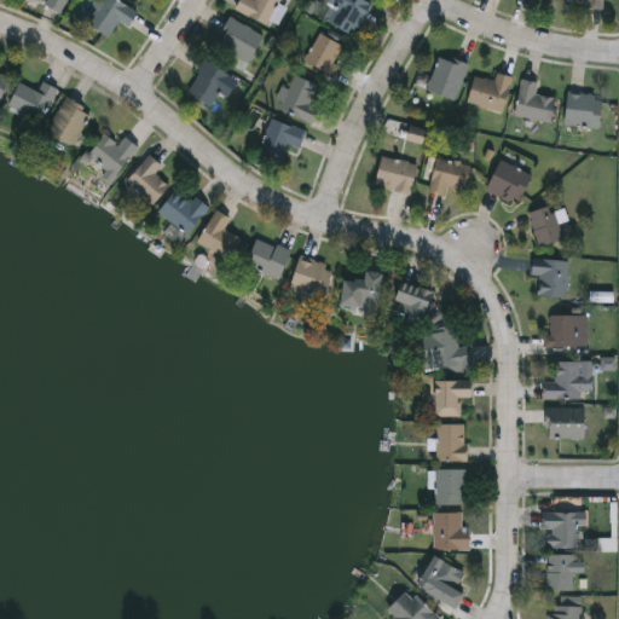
[(68,0),(61,12),(46,4),(47,0),(68,0)]
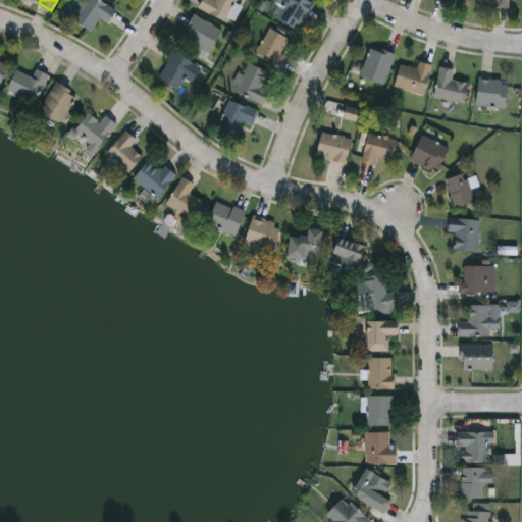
[(91,31),(72,17),(85,0),(102,0),(116,10),(108,22),(101,17),(91,31)]
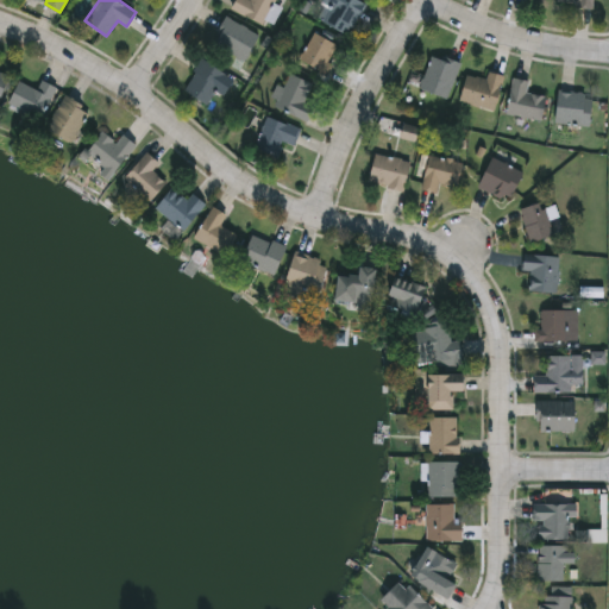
[(236,0),(276,0),(264,25),(232,8),(236,0)]
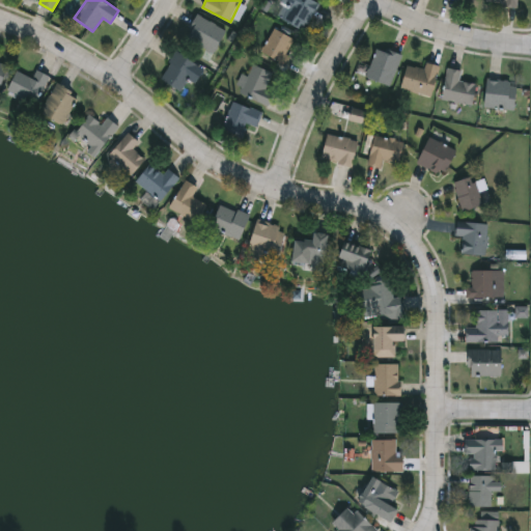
[(280,3),(281,0),(315,0),(319,2),(304,30),(282,18),(287,7),(280,3)]
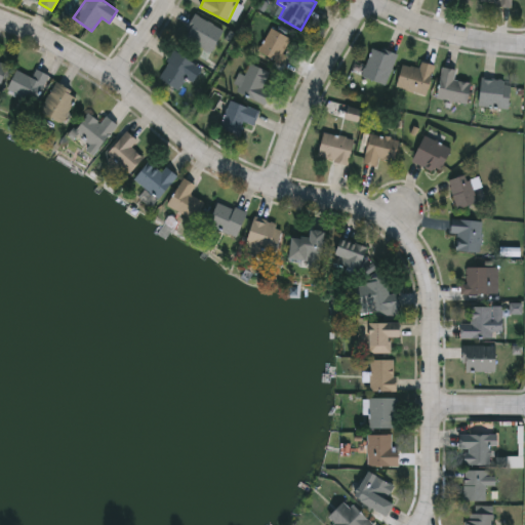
[(483,0),(483,6),(514,9),(514,0),(483,0)]
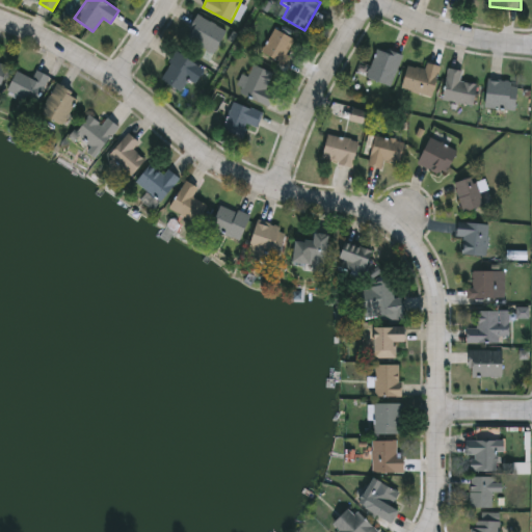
[(228,30),(215,53),(185,36),(196,14),(228,30)]
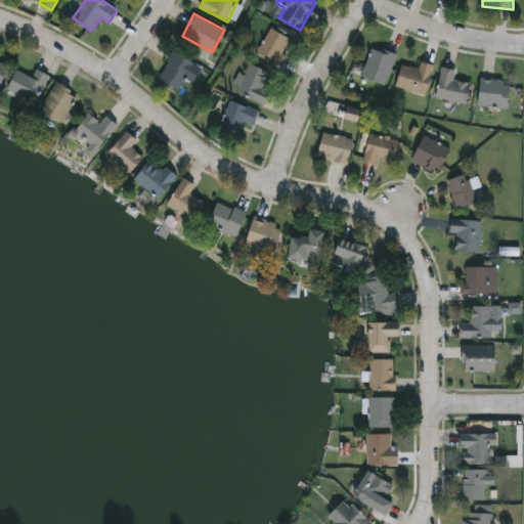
[(280,61),(258,52),(269,27),(292,37),(280,61)]
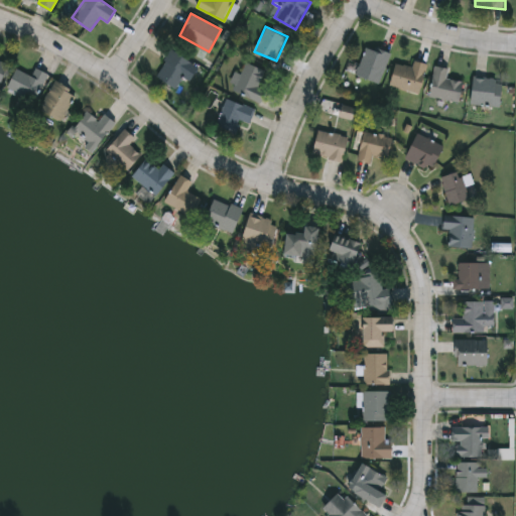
[(355,73),(368,43),(391,54),(378,83),(355,73)]
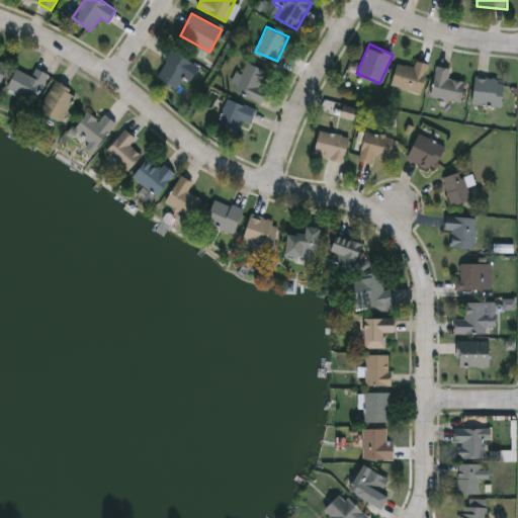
[(194,63),(177,89),(156,75),(174,50),(194,63)]
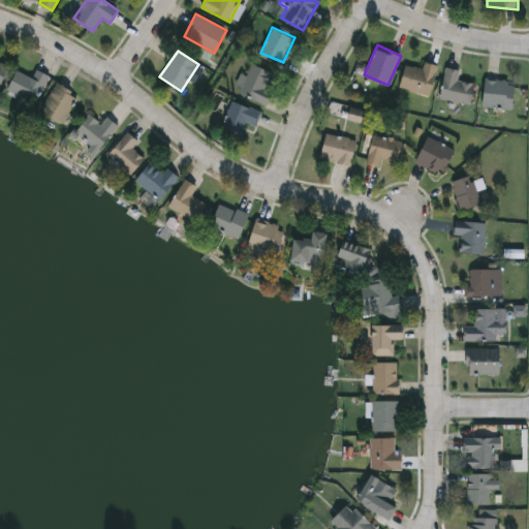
[(423,68),(425,61),(439,65),(430,95),(400,87),(406,64),(423,68)]
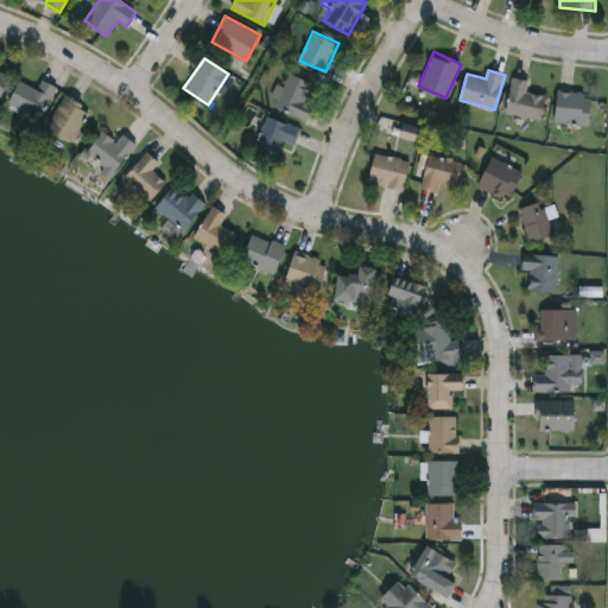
[(0,71),(10,76),(0,99),(0,71)]
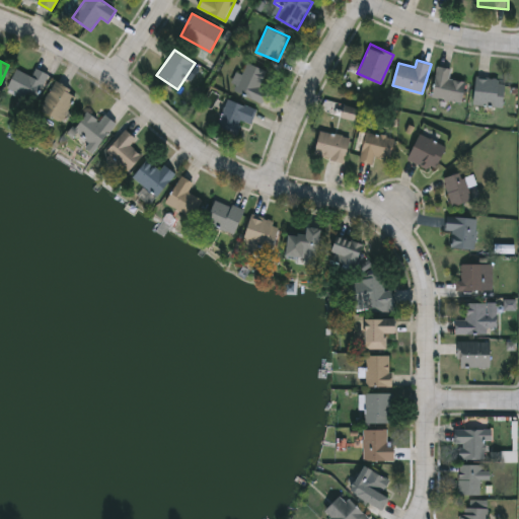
[(268,72),(261,86),(269,91),(262,103),(232,88),(247,61),(268,72)]
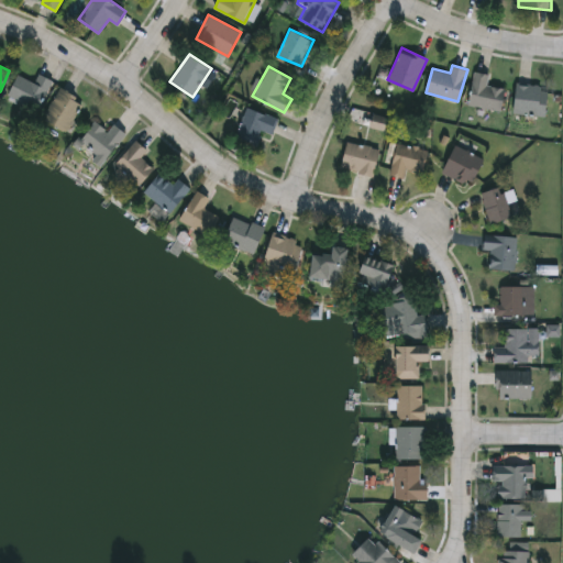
[(468,103),(474,70),(489,74),(487,85),(506,88),(501,110),(468,103)]
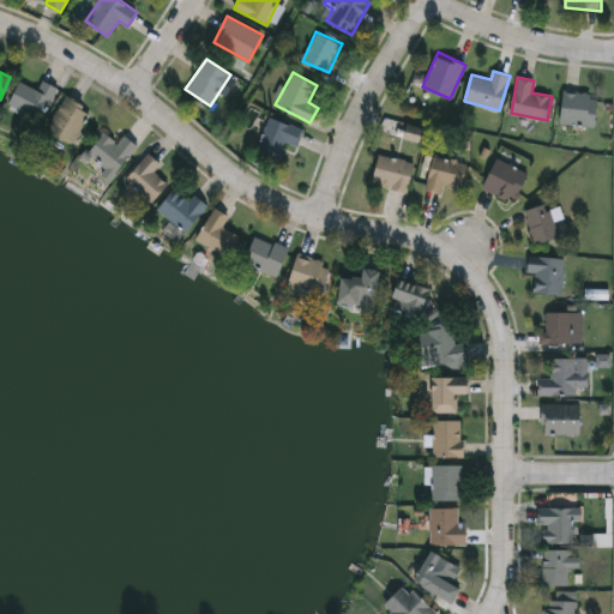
[(19,82),(38,89),(42,80),(58,86),(42,121),(8,106),(19,82)]
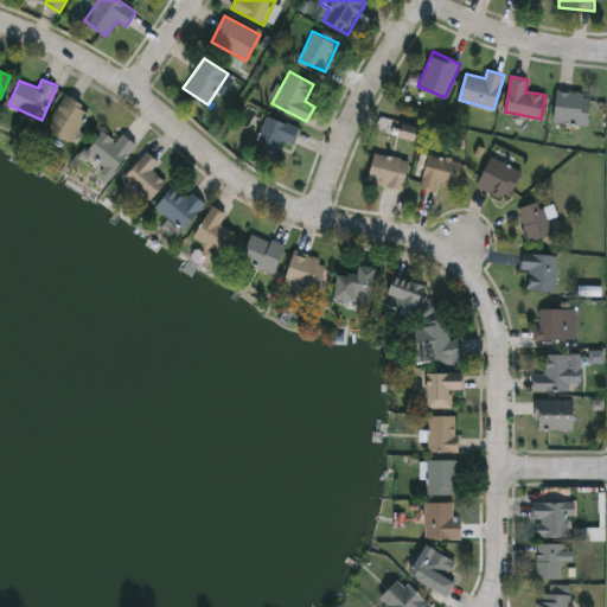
[(590,123),(556,123),(556,91),(590,91),(590,123)]
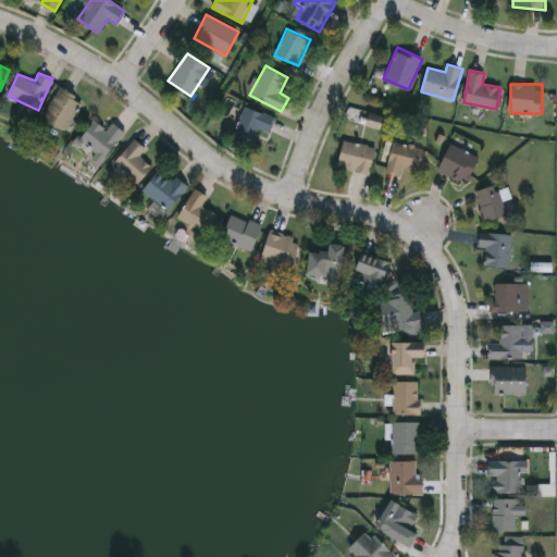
[(41,116),(60,86),(83,99),(65,130),(41,116)]
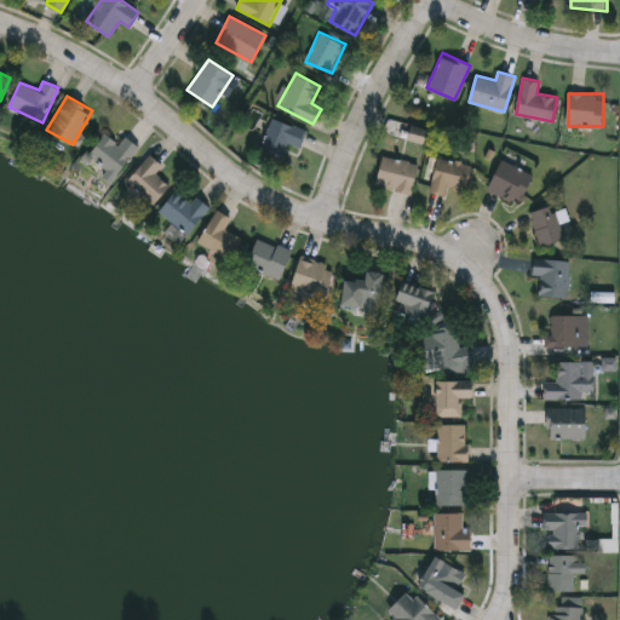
[(259,151),(273,116),(305,130),(299,148),(291,144),(285,161),(259,151)]
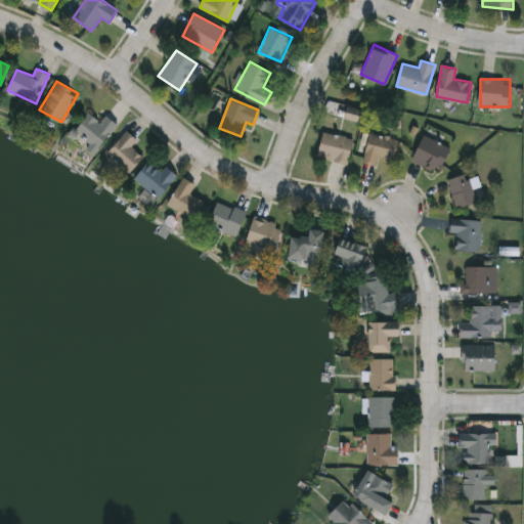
[(118,124),(96,150),(74,132),(89,113),(100,122),(106,115),(118,124)]
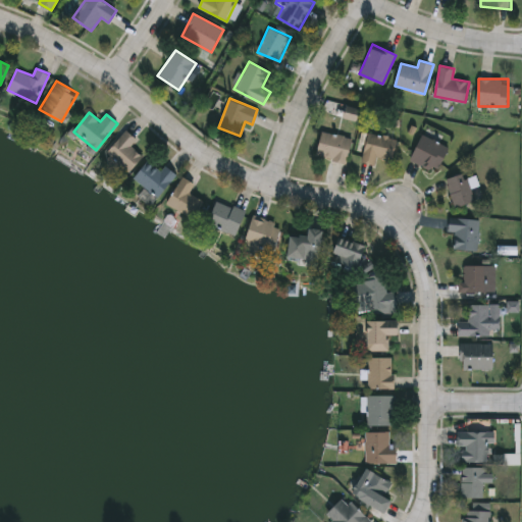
[(107,151),(127,129),(137,139),(131,145),(143,157),(129,171),(107,151)]
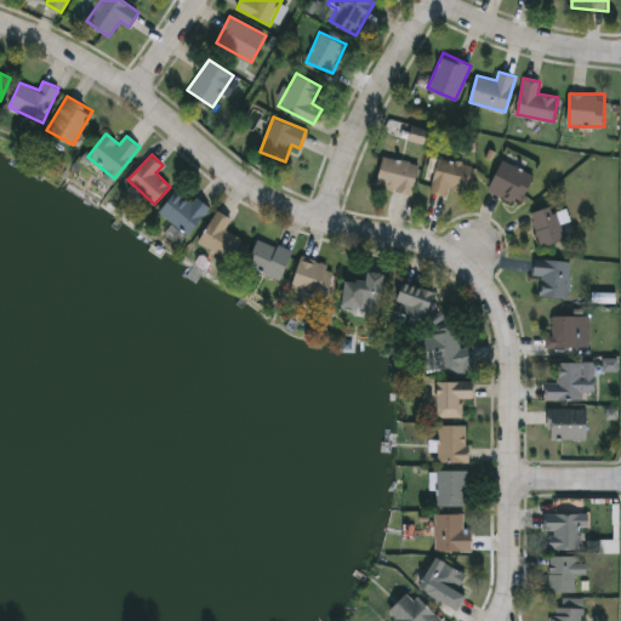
[(376,184),(383,155),(420,165),(412,193),(376,184)]
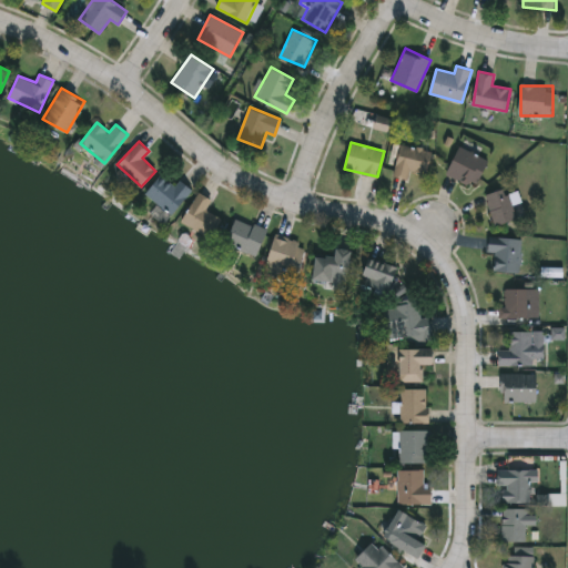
[(433,150),(428,173),(411,170),(409,179),(394,176),(401,143),(433,150)]
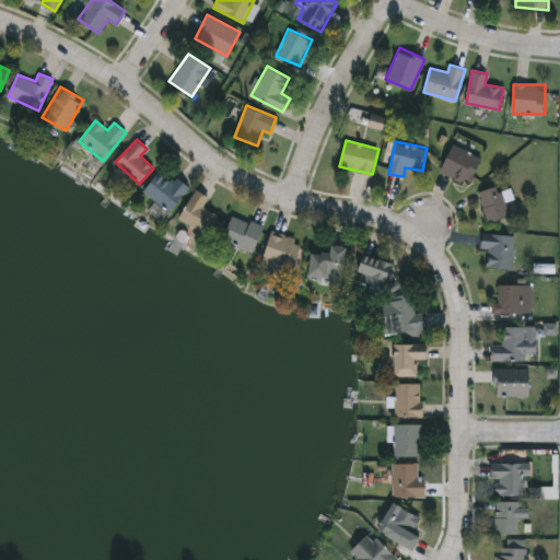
[(482,158),(468,186),(440,171),(454,143),(482,158)]
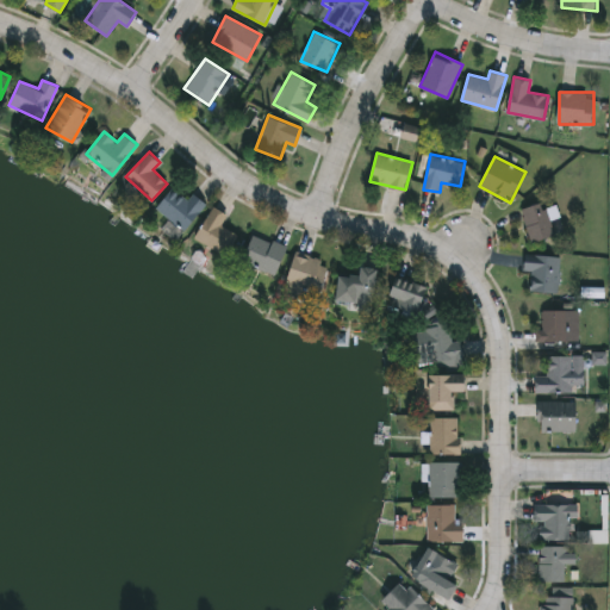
[(157,207),(173,187),(187,199),(193,192),(206,203),(185,230),(157,207)]
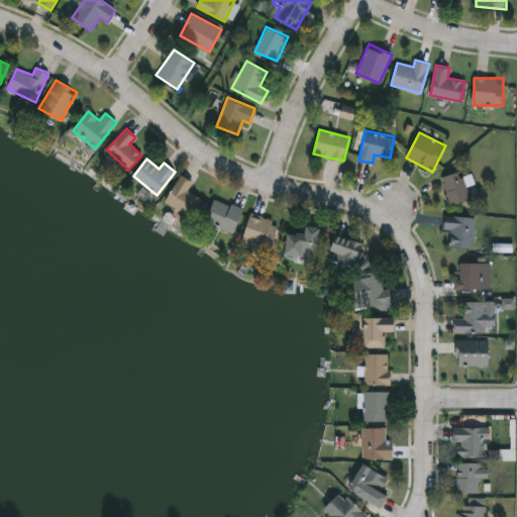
[(471,198),(451,205),(441,177),(460,171),(471,198)]
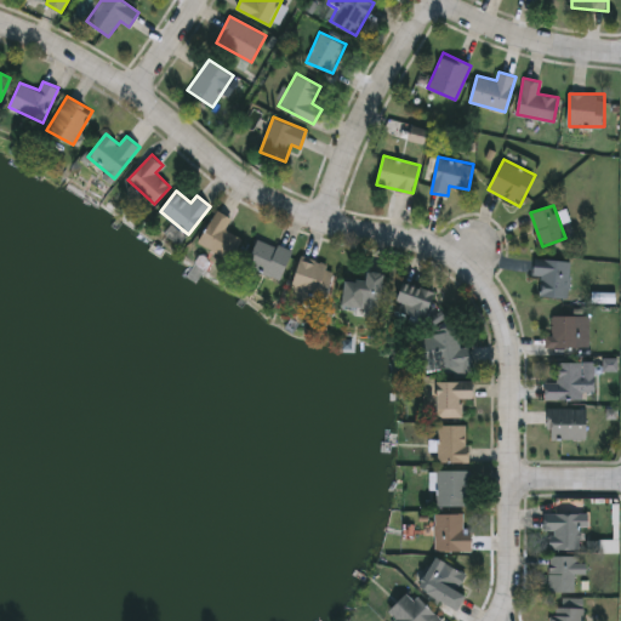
[(227,228),(243,238),(229,260),(198,240),(217,209),(233,218),(227,228)]
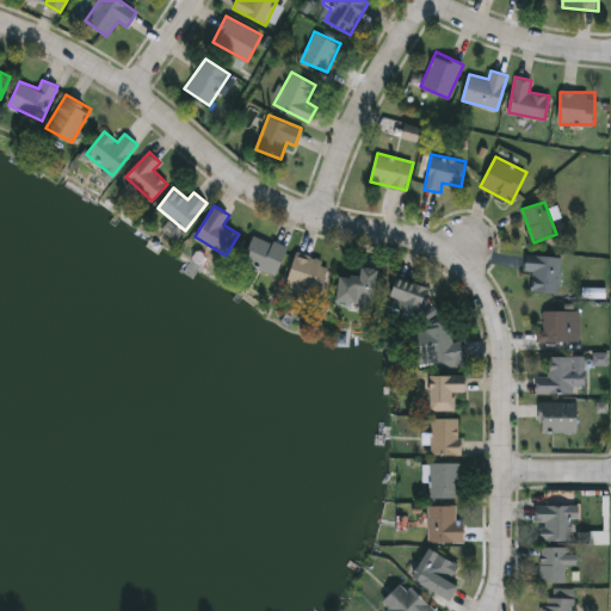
[(277,275),(242,260),(254,233),(288,247),(277,275)]
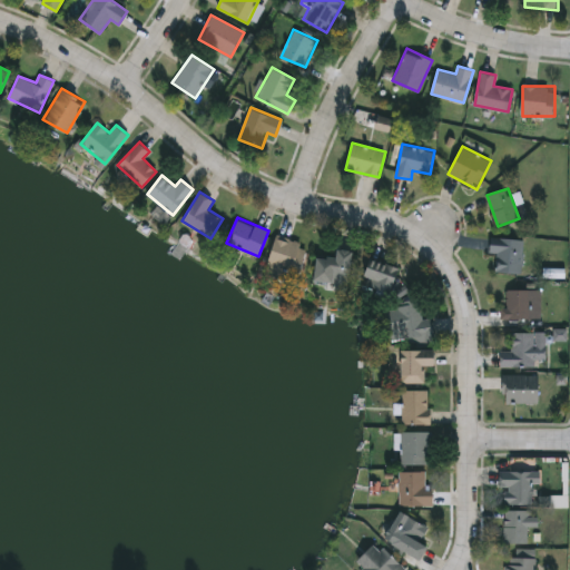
[(265,275),(275,237),(308,246),(300,284),(265,275)]
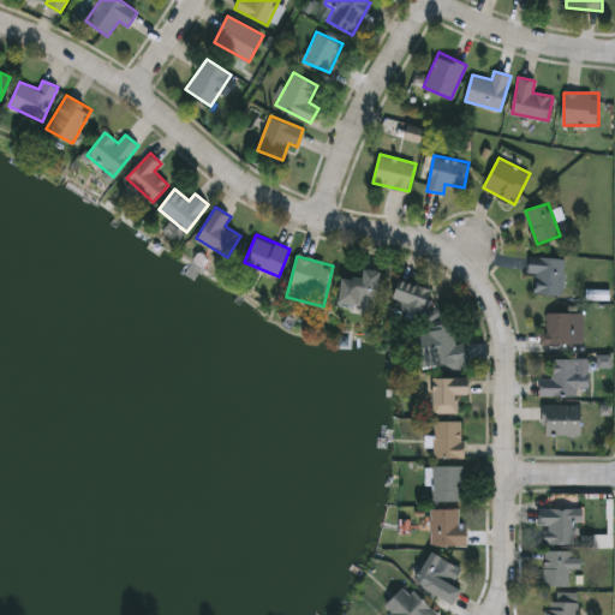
[(529,273),(529,256),(565,257),(563,293),(536,293),(537,273),(529,273)]
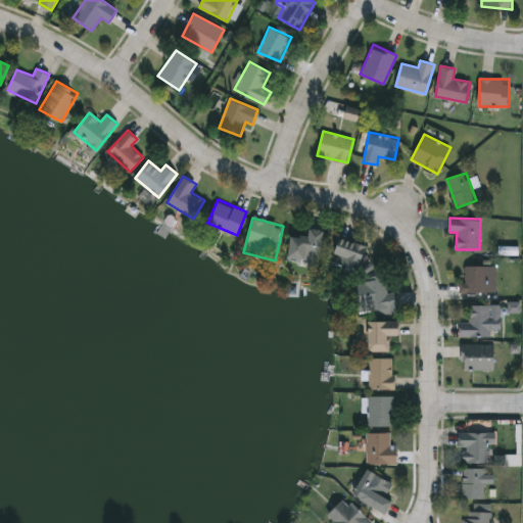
[(289,256),(292,234),(308,237),(310,228),(325,230),(320,262),(289,256)]
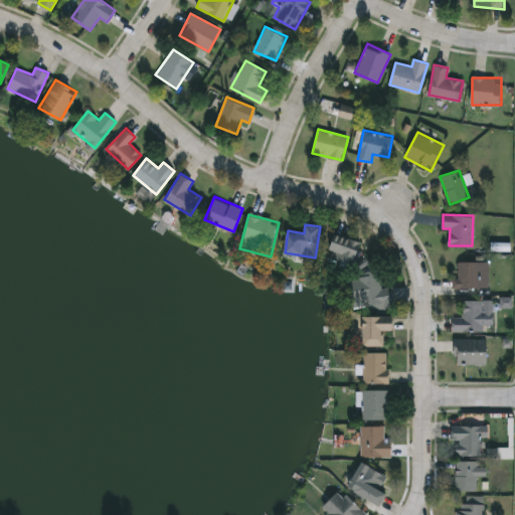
[(354,266),(328,256),(335,232),(362,241),(354,266)]
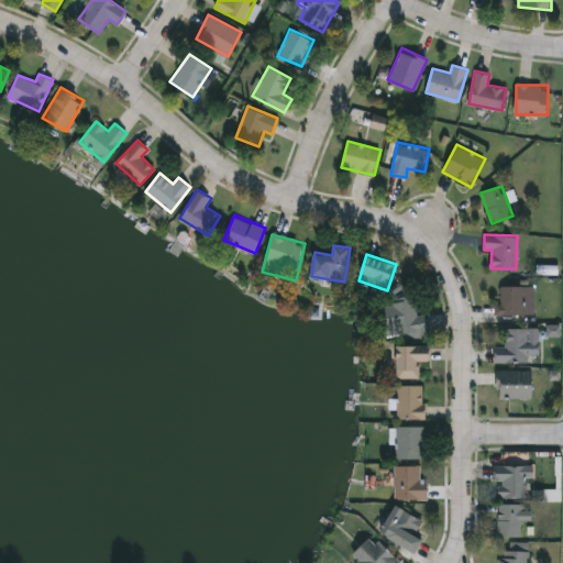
[(525,286),(525,315),(495,315),(495,302),(500,302),(500,286),(525,286)]
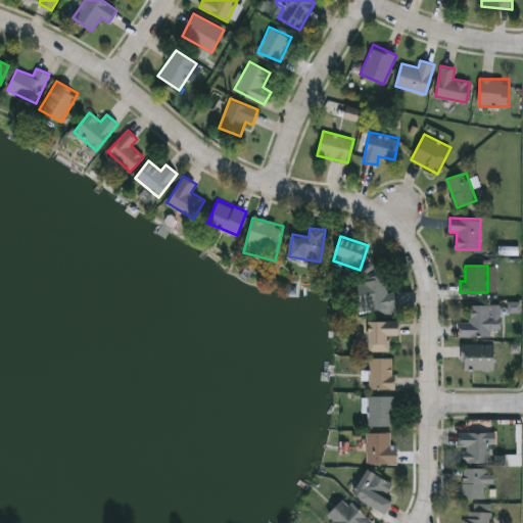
[(358,312),(354,280),(386,277),(388,292),(397,291),(399,314),(378,316),(377,311),(358,312)]
